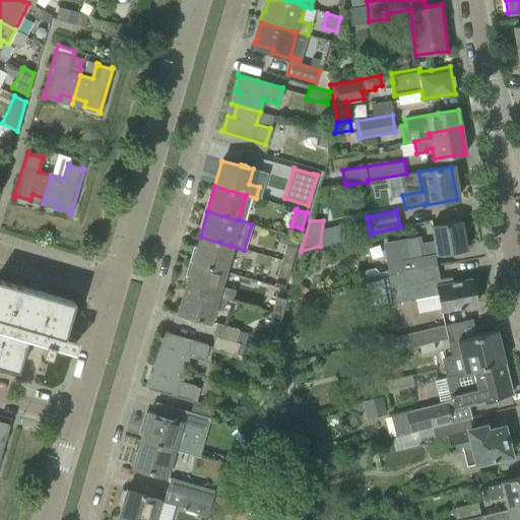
[(465,250),(460,220),(459,220),(459,221),(440,224),(434,225),(434,224),(433,225),(436,243),(420,245),(419,242),(389,247),(393,274),(402,272),(436,265),(436,264),(435,264),(434,254),(464,249),(464,250),(465,250)]
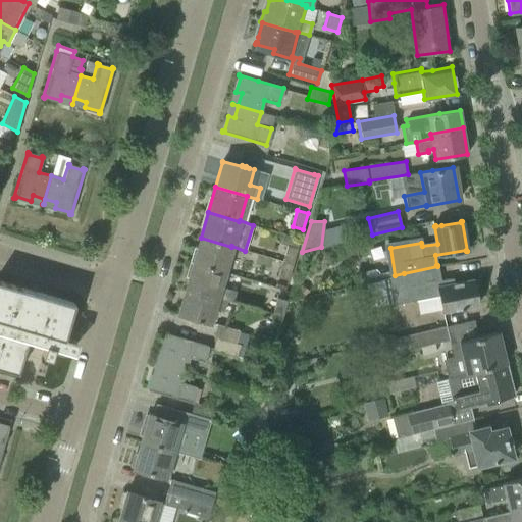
[(224,272),(231,247),(201,238),(193,263),(224,272)]
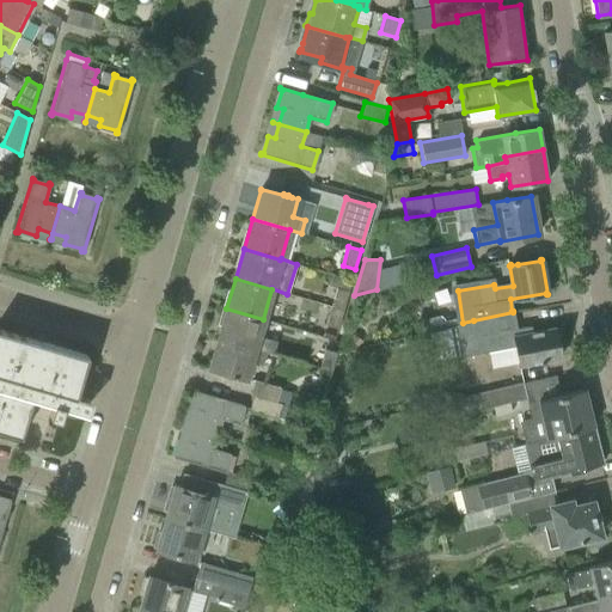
[(343,310),(348,292),(336,288),(330,306),(343,310)]
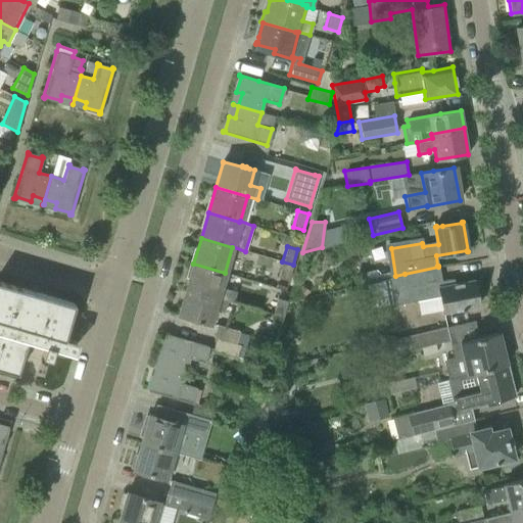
[(288,281),(293,265),(282,262),(278,278),(288,281)]
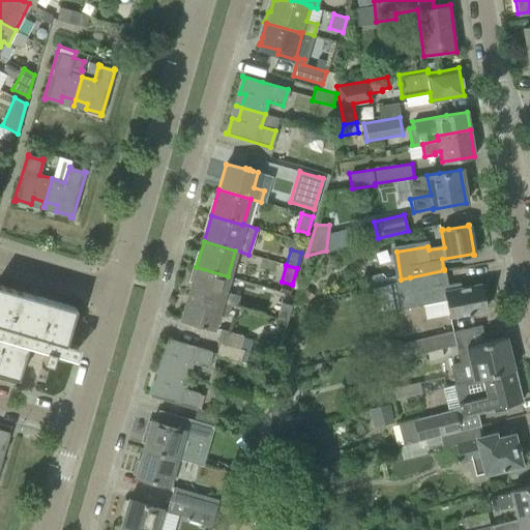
[(224,291),(228,276),(196,267),(188,293),(221,302),(230,304),(236,306),(239,295),(224,291)]
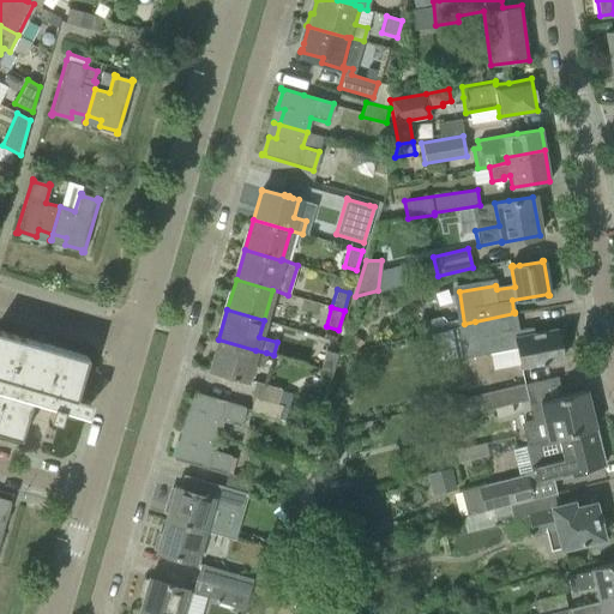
[(518,330),(515,313),(475,321),(464,324),(451,327),(457,359),(492,351),(517,347),(521,366),(541,362),(542,365),(546,363),(546,362),(561,359),(555,330),(534,333),(531,327),(518,330)]
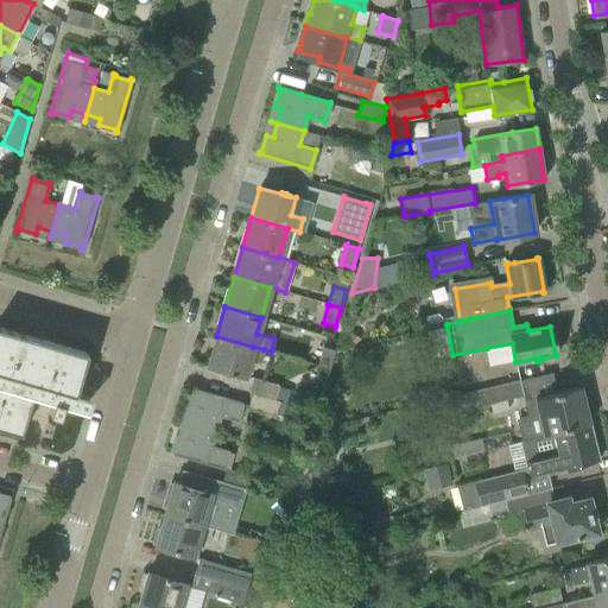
[(87,354),(0,328),(0,386),(32,396),(52,401),(49,415),(58,417),(63,404),(76,409),(81,396),(75,393),(87,354)]
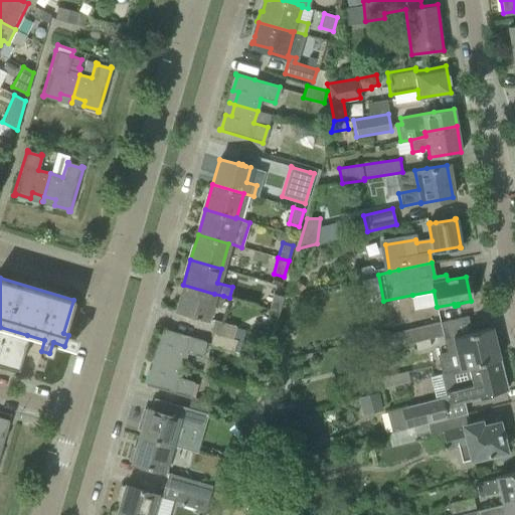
[(220,307),(223,296),(214,294),(183,285),(176,309),(175,309),(175,310),(194,316),(193,317),(197,318),(197,317),(206,319),(210,305),(220,307)]
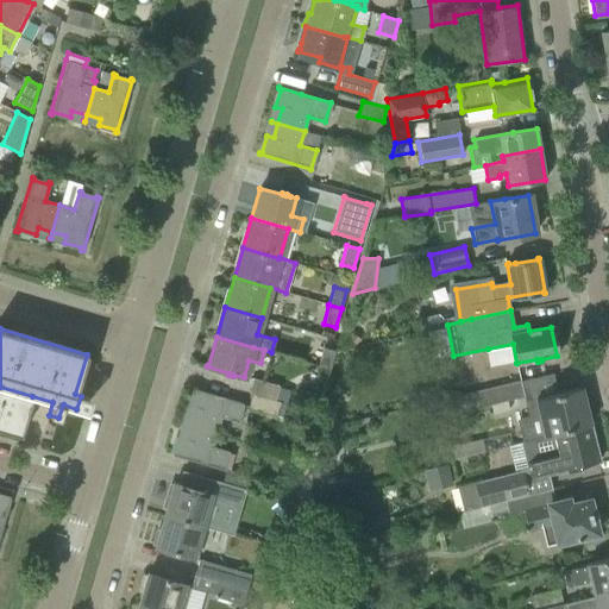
[(322,347),(318,365),(330,369),(336,351),(322,347)]
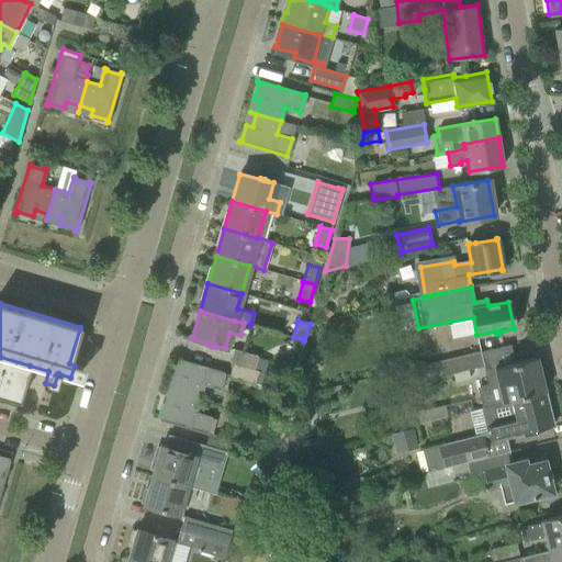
[(257,356),(233,349),(228,362),(232,363),(254,369),(257,356)]
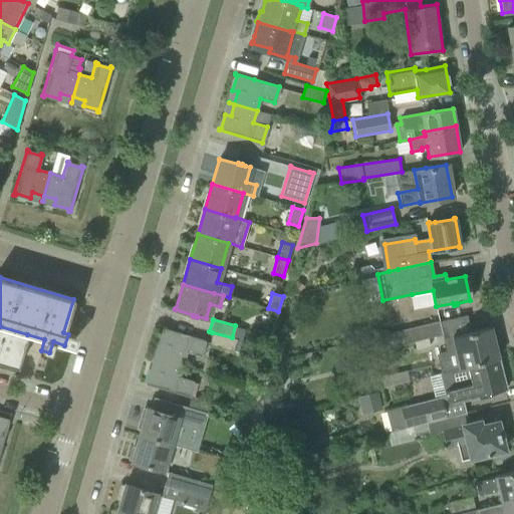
[(428,338),(442,334),(439,320),(358,339),(361,349),(380,344),(381,348),(414,341),(416,349),(430,346),(428,338)]
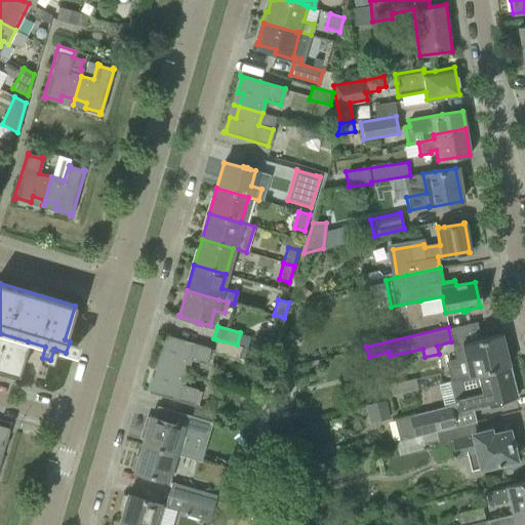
[(28,341),(0,333),(0,370),(17,375),(28,341)]
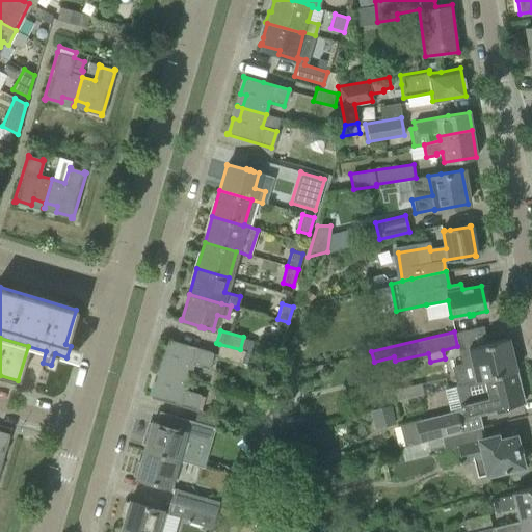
[(515,370),(507,338),(486,343),(464,348),(473,380),(515,370)]
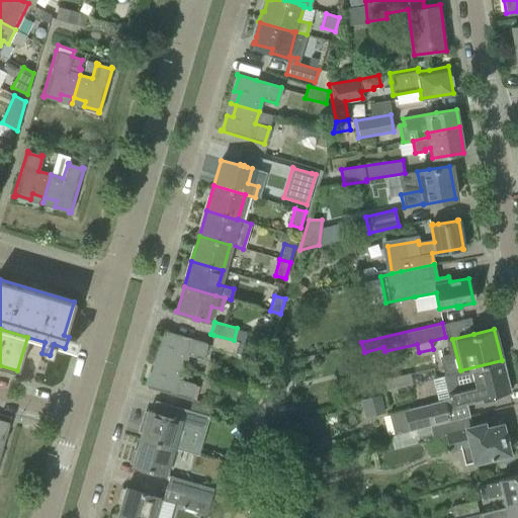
[(204,343),(182,336),(163,330),(162,331),(164,332),(159,347),(165,348),(162,360),(156,358),(156,359),(183,367),(187,355),(200,359),(204,343)]
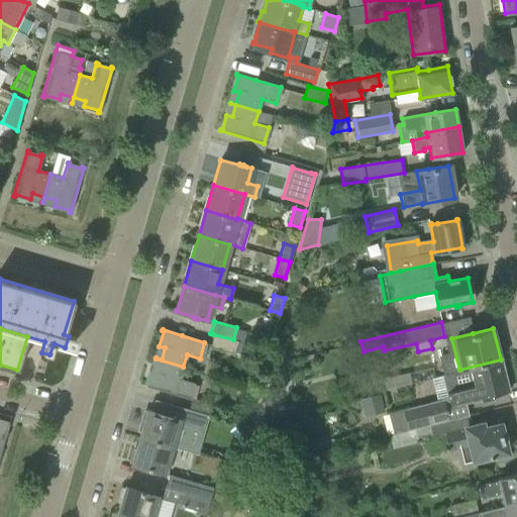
[(237,340),(233,339),(213,334),(210,346),(234,353),(237,340)]
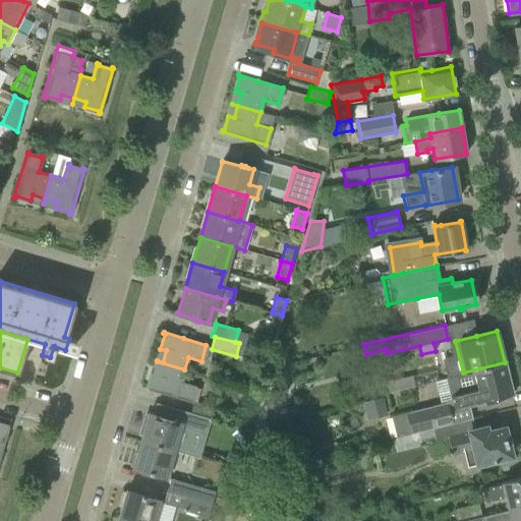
[(181,382),(184,369),(157,361),(162,363),(159,374),(154,373),(149,389),(148,388),(147,389),(189,402),(194,386),(181,382)]
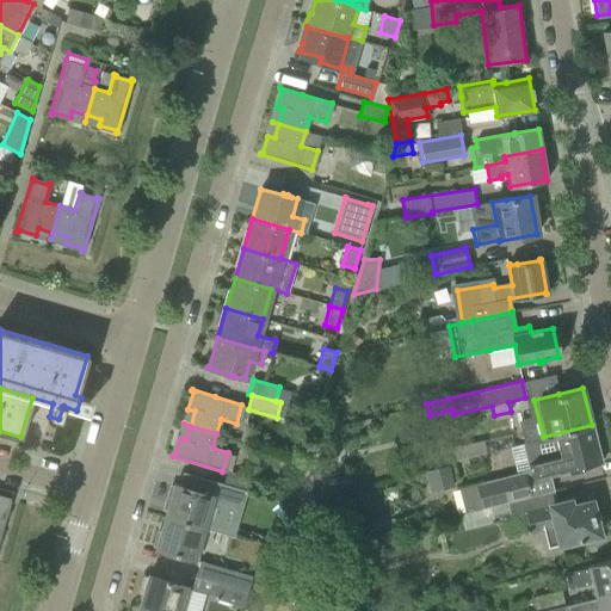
[(600,463),(592,425),(543,437),(535,439),(538,455),(529,457),(532,470),(534,479),(568,470),(569,475),(585,471),(584,467),(600,463)]
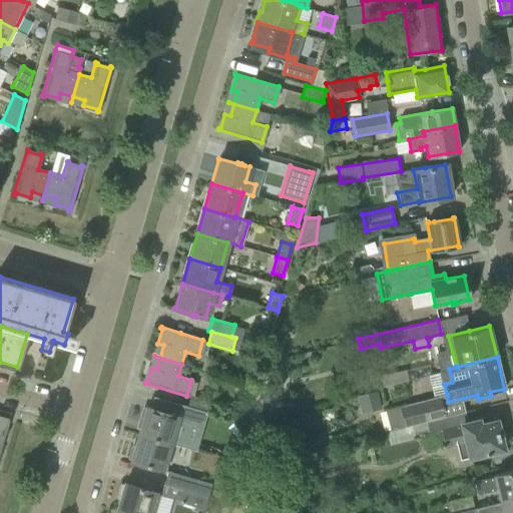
[(283,386),(279,369),(267,372),(270,388),(260,390),(264,409),(275,407),(271,388),(283,386)]
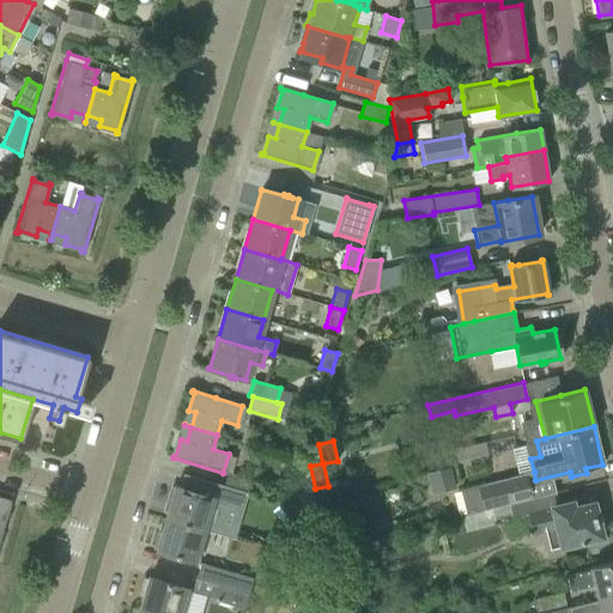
[(453,448),(456,461),(487,454),(485,441),(453,448)]
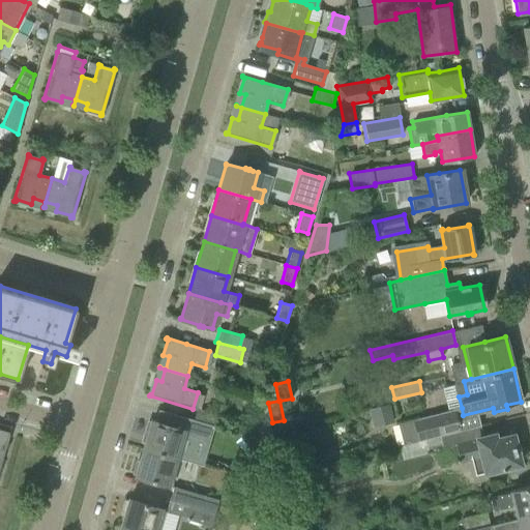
[(393,421),(389,405),(370,410),(374,425),(393,421)]
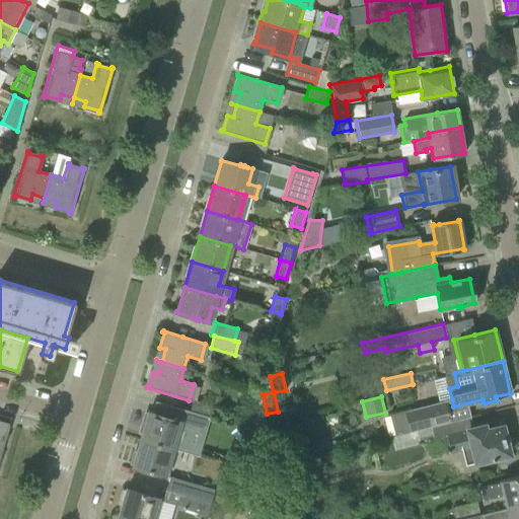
[(449,422),(446,409),(453,406),(452,399),(444,401),(412,410),(385,416),(389,430),(390,436),(430,426),(449,422)]
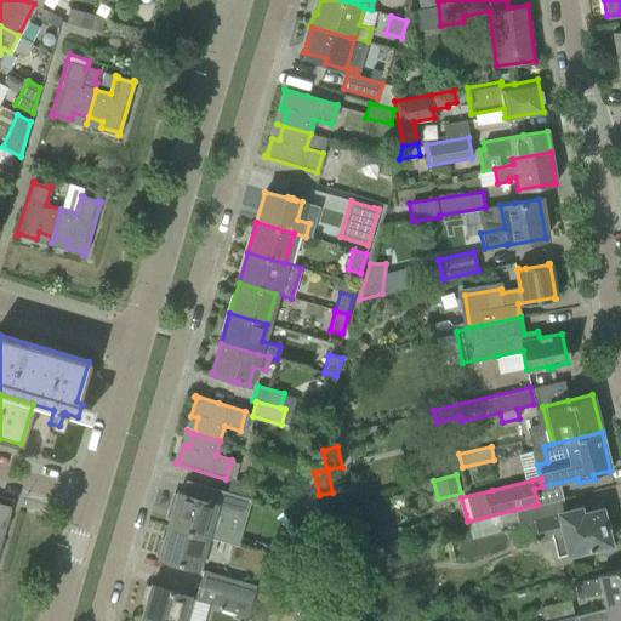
[(214,503),(200,500),(177,493),(176,494),(177,494),(167,525),(205,536),(214,503)]
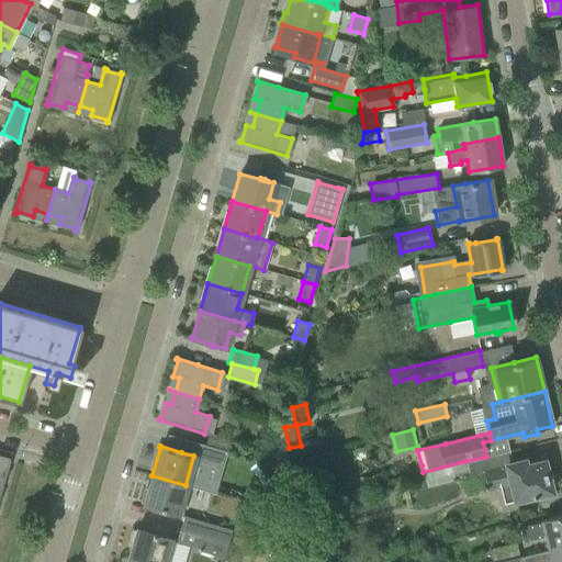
[(547,476),(543,461),(525,465),(523,461),(512,463),(508,451),(486,457),(465,461),(469,474),(483,471),(487,490),(510,483),(515,501),(550,492),(549,487),(552,485),(550,478),(547,476)]
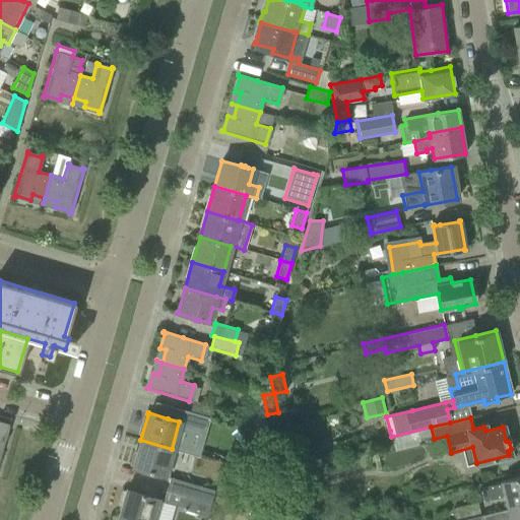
[(7,426),(0,424),(0,455),(9,425),(8,425),(7,426)]
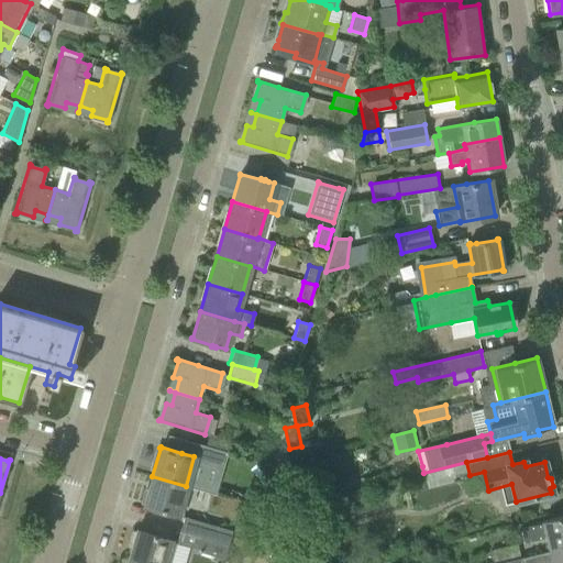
[(177,516),(186,486),(152,476),(144,505),(143,505),(143,506),(177,516)]
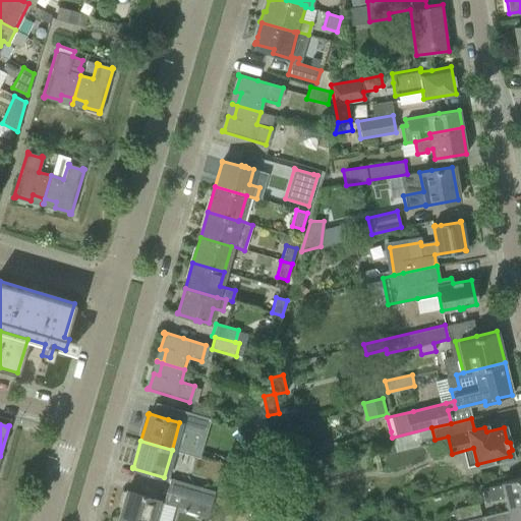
[(520,476),(512,479),(500,482),(501,484),(481,488),(484,503),(503,498),(505,505),(520,500),(520,476)]
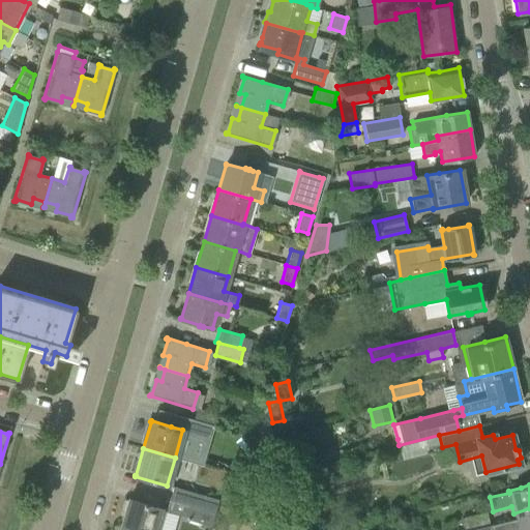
[(217,500),(173,487),(170,499),(214,512),(217,500)]
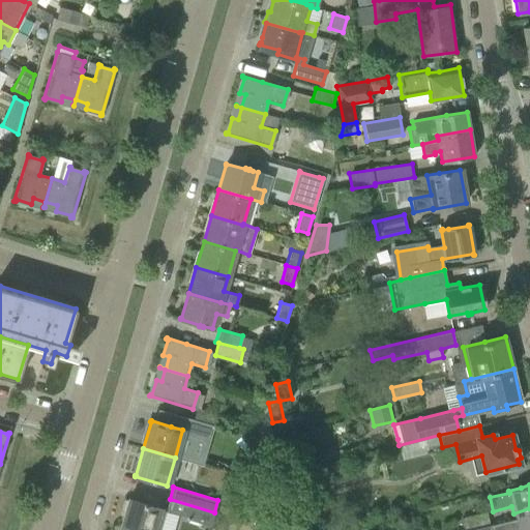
[(136,529),(153,529),(158,514),(160,508),(127,499),(127,500),(128,500),(121,526),(136,529)]
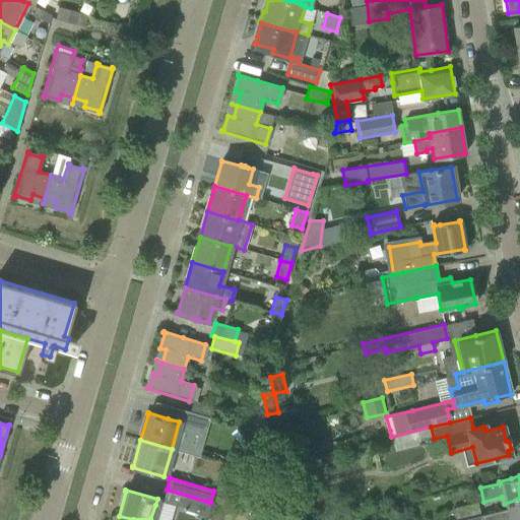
[(206,516),(210,503),(167,490),(164,502),(184,508),(184,510),(206,516)]
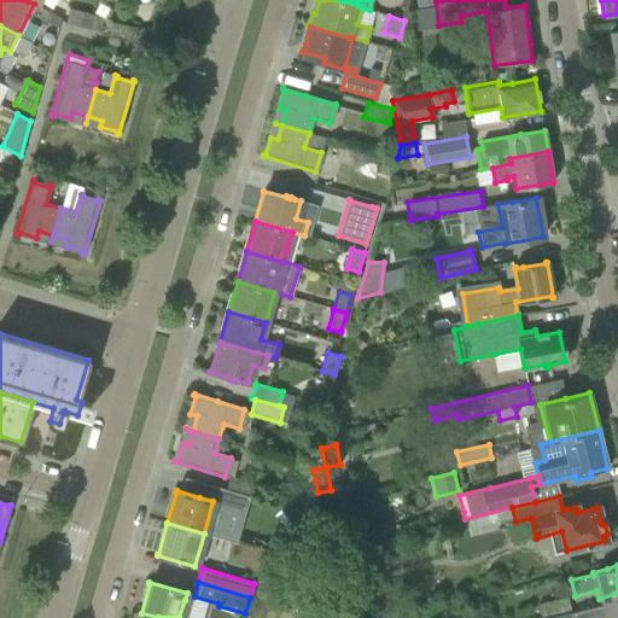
[(617,617),(617,593),(599,599),(600,606),(547,617),(617,617)]
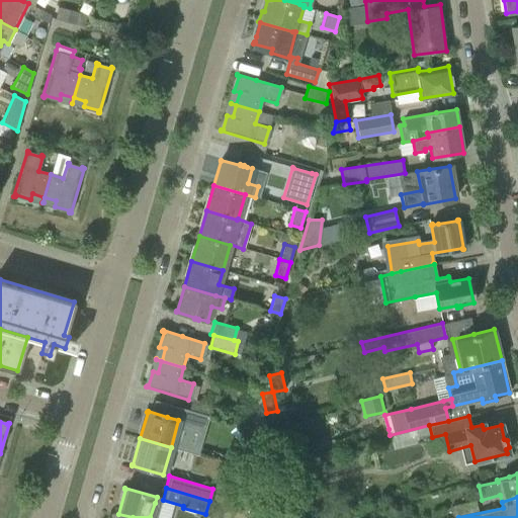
[(275,517),(272,506),(249,514),(250,517),(275,517)]
